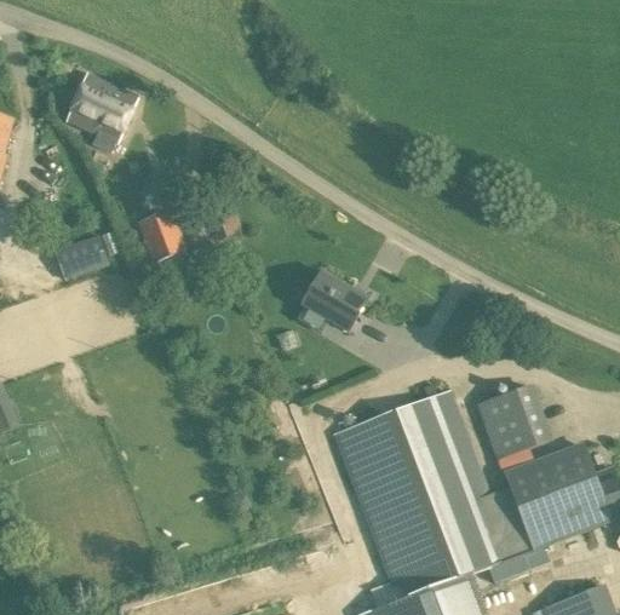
[(118,142),(139,93),(86,70),(65,119),(97,133),(93,142),(110,150),(115,141),(118,142)]
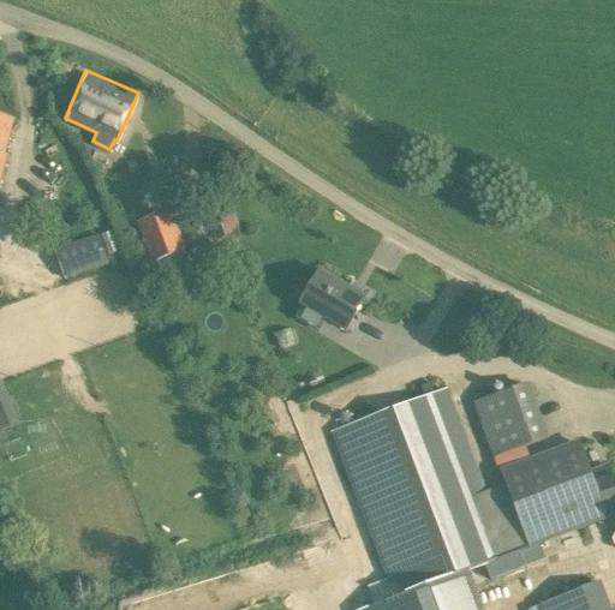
[(13,115),(0,111),(0,174),(6,153),(4,153),(13,115)]
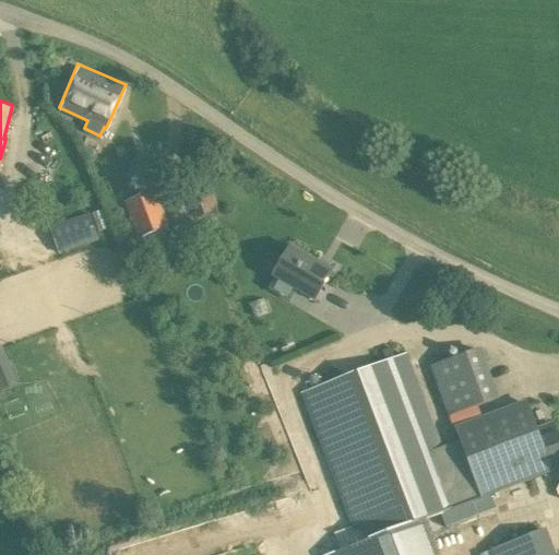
[(219,205),(211,179),(188,187),(197,213),(219,205)]
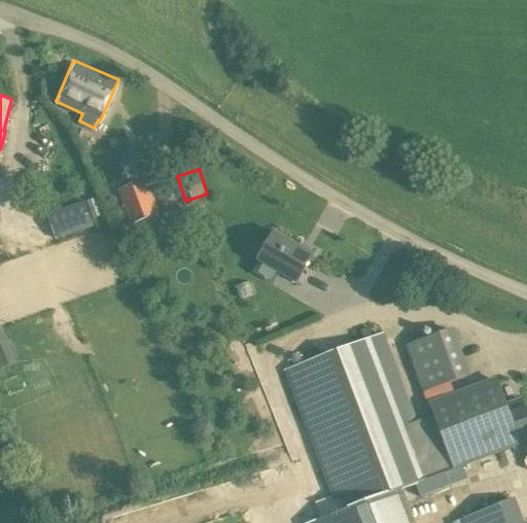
[(145,176),(117,186),(131,221),(134,220),(139,234),(162,224),(156,211),(159,210),(145,176)]
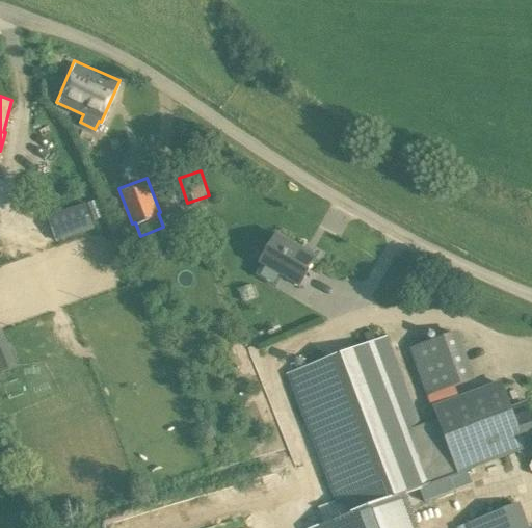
[(56,238),(94,226),(87,208),(96,205),(94,198),(84,200),(82,192),(45,206),(56,238)]
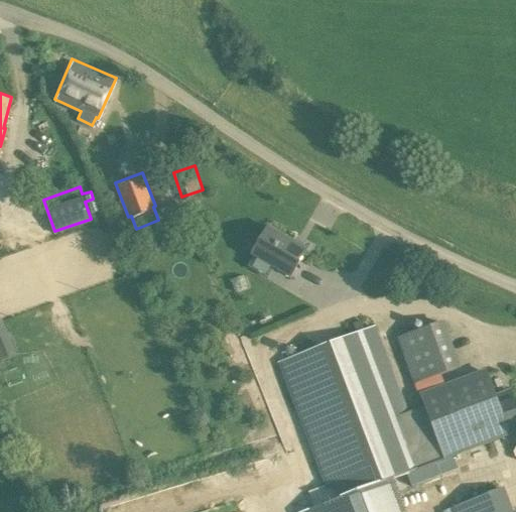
[(291,275),(307,247),(267,225),(252,253),(291,275)]
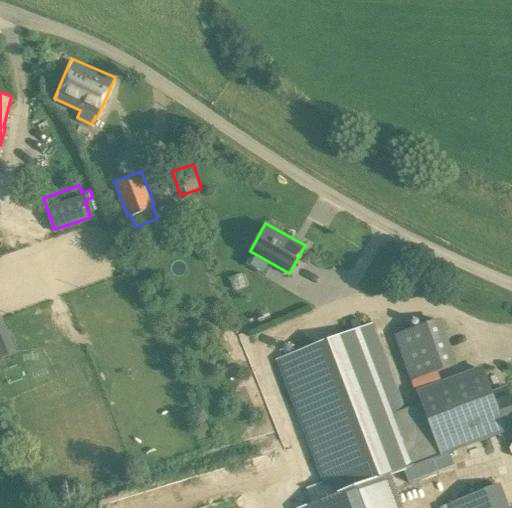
[(410,424),(371,320),(275,357),(327,497),(390,473),(403,468),(407,480),(419,475),(454,462),(449,450),(500,431),(511,426),(511,401),(506,385),(491,391),(483,369),(437,386),(431,371),(451,364),(435,318),(395,332),(417,393),(427,418),(410,424)]
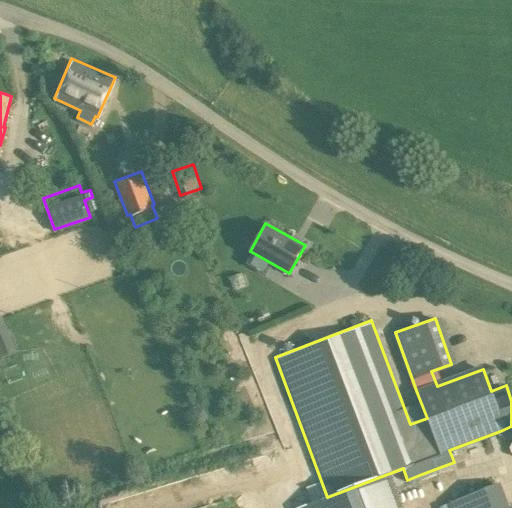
[(327,497),(297,507),(403,507),(390,473),(327,497)]
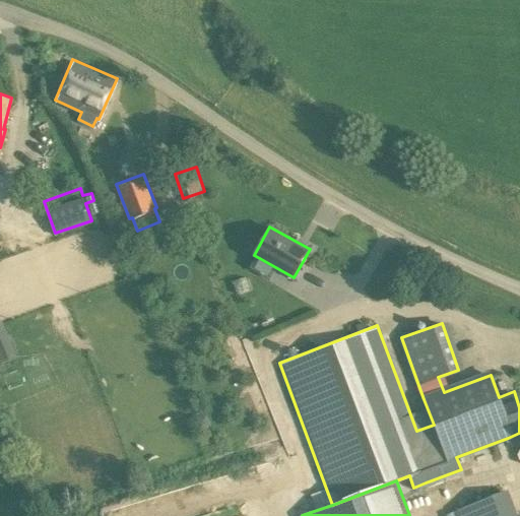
[(518,515),(508,488),(454,508),(456,515),(518,515)]
